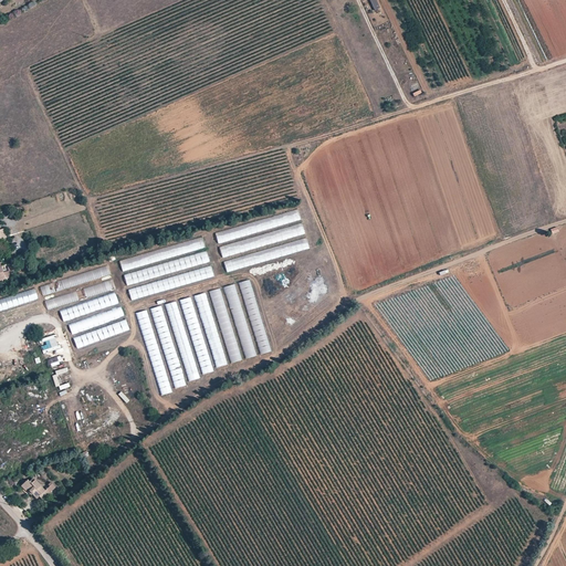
[(376,0),(369,0),(375,11),(380,8),(376,0)]
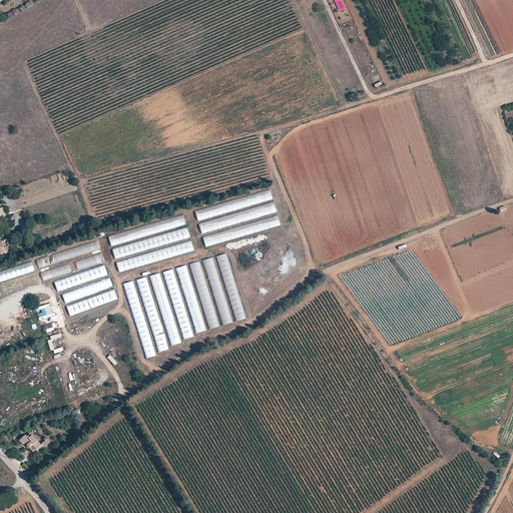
[(197,220),(273,199),(271,190),(195,210),(197,220)]
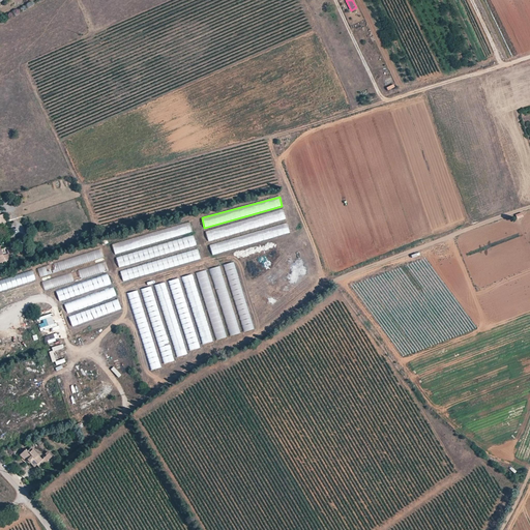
[(266,214),(205,230),(208,239),(286,221),(284,210),(272,212),(273,216),(267,218),(266,214)]
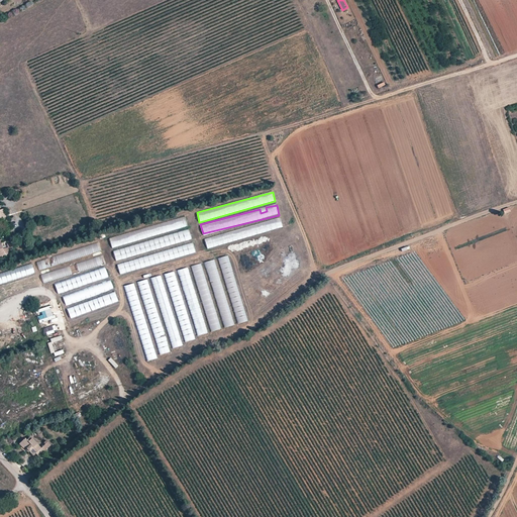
[(109,237),(112,247),(188,226),(185,217),(109,237)]
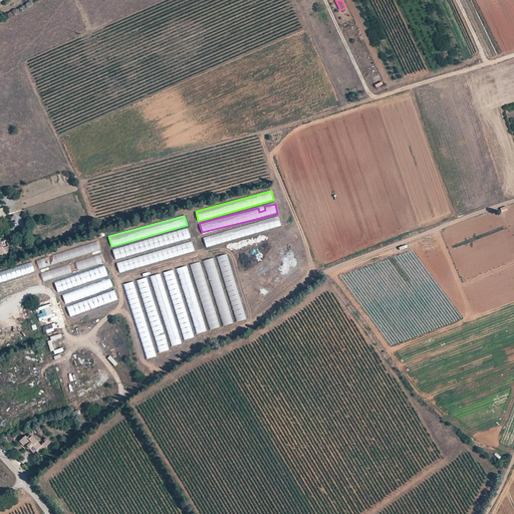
[(248,225),(204,237),(206,247),(281,226),(279,217),(248,226),(248,225)]
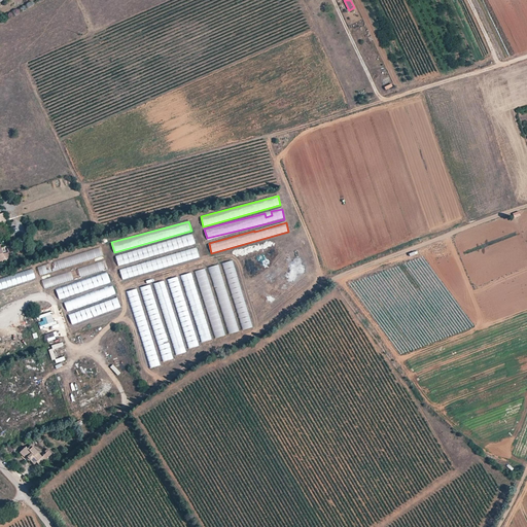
[(192,235),(115,254),(117,265),(196,245),(192,235)]
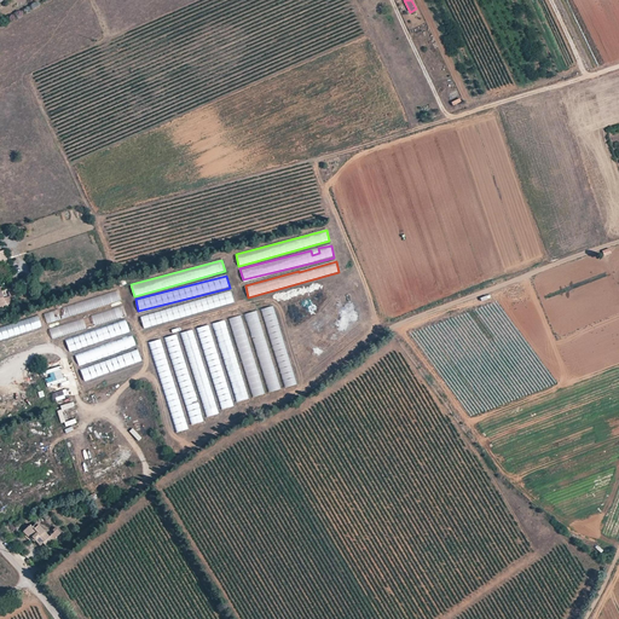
[(0,307),(13,302),(11,295),(9,296),(6,290),(0,291),(0,307)]
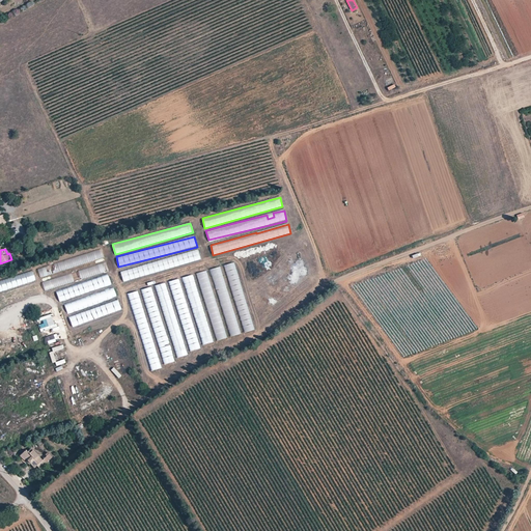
[(102,249),(37,268),(40,277),(104,258),(102,249)]
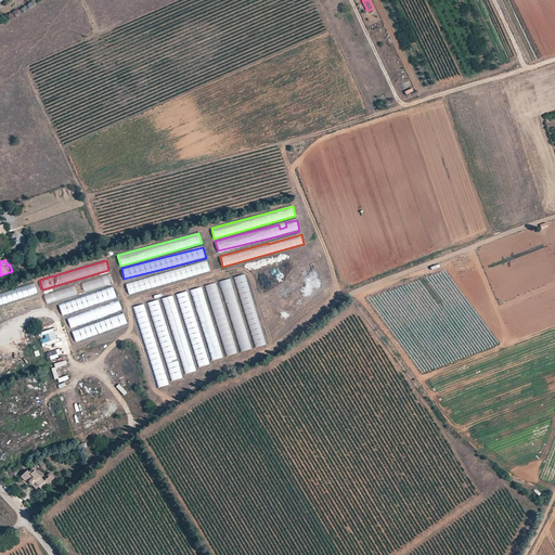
[(207,261),(126,282),(128,293),(210,272),(207,261)]
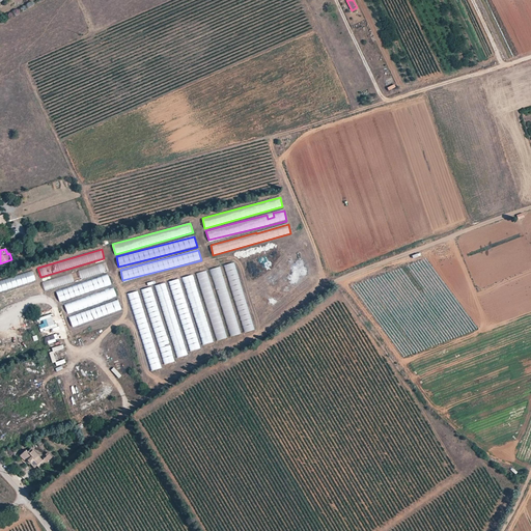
[(243,333),(252,330),(236,262),(226,264),(243,333)]
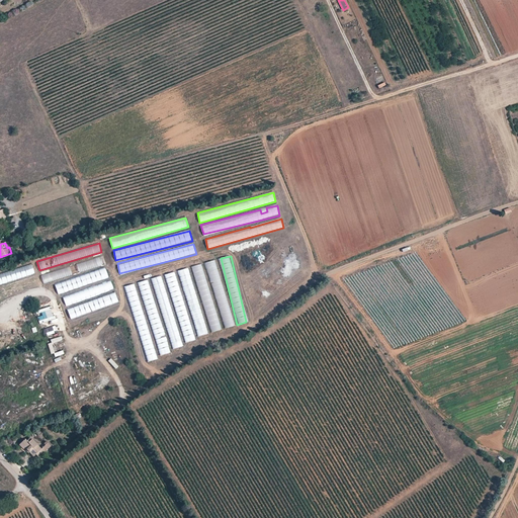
[(44,282),(105,264),(103,257),(41,275),(44,282)]
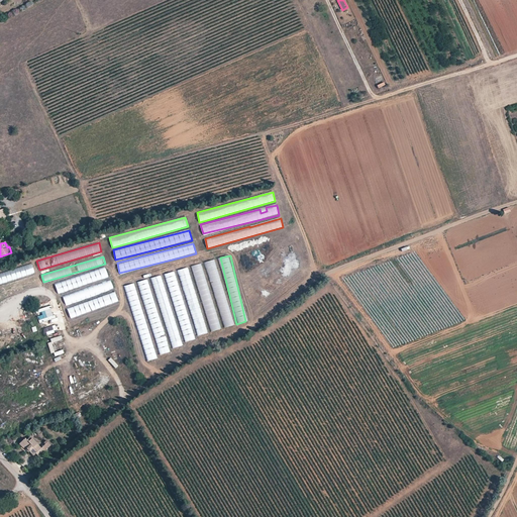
[(233,325),(216,260),(206,262),(223,328),(233,325)]
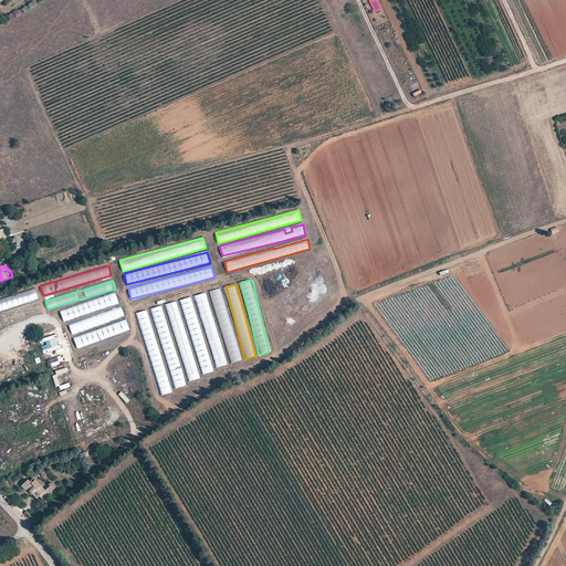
[(35,289),(0,297),(0,310),(23,303),(38,299),(35,289)]
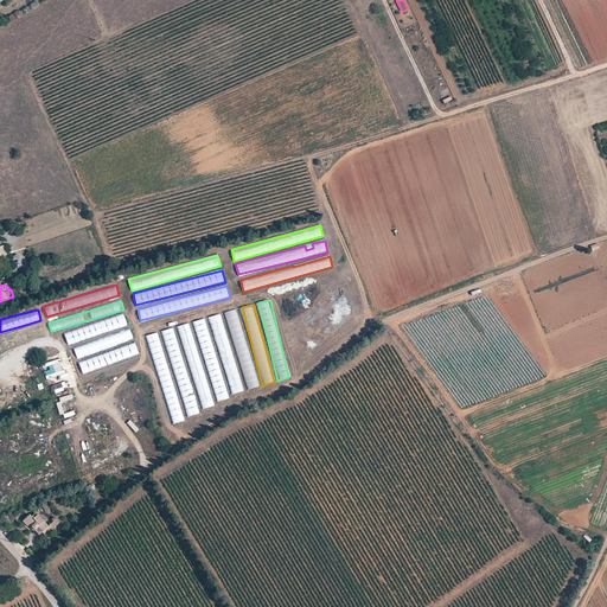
[(236,310),(225,312),(248,390),(259,387),(236,310)]
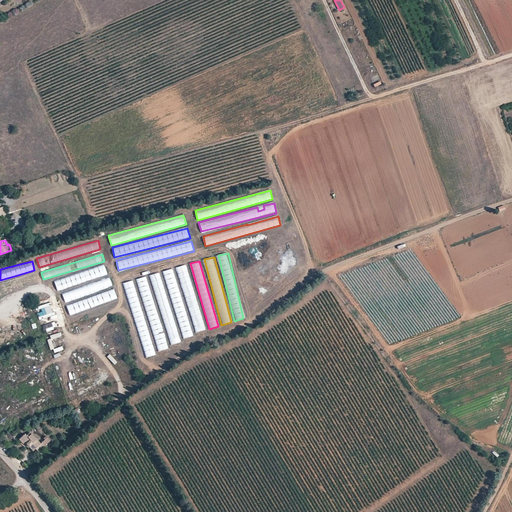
[(187,264),(177,267),(195,333),(204,330),(187,264)]
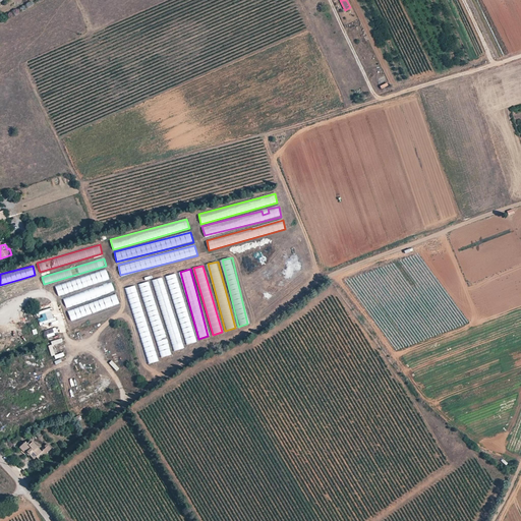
[(107,271),(55,284),(58,294),(109,281),(107,271)]
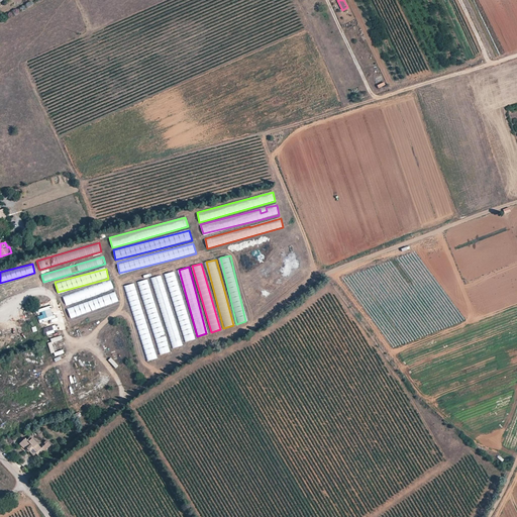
[(175,271),(166,274),(185,342),(194,339),(188,314),(187,314),(175,271)]
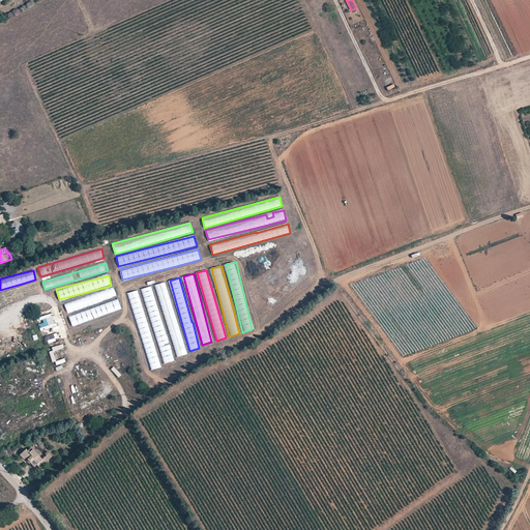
[(166,282),(155,285),(176,357),(186,354),(166,282)]
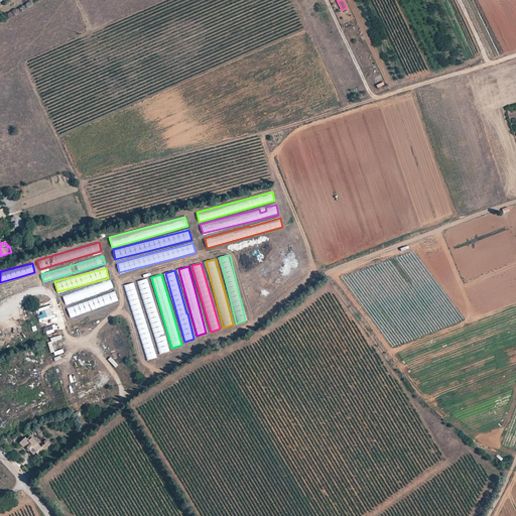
[(148,278),(138,281),(159,354),(168,351),(148,278)]
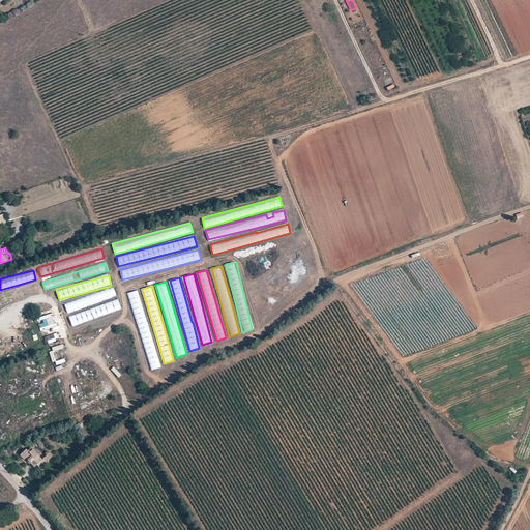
[(66,312),(117,298),(114,289),(64,302),(66,312)]
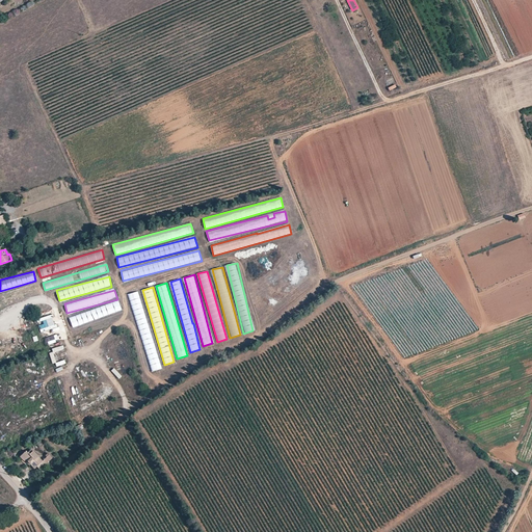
[(138,291),(129,294),(151,372),(161,369),(138,291)]
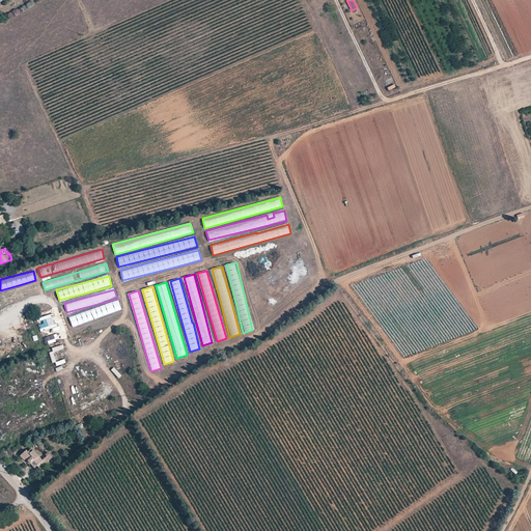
[(118,300),(68,316),(72,326),(121,310),(118,300)]
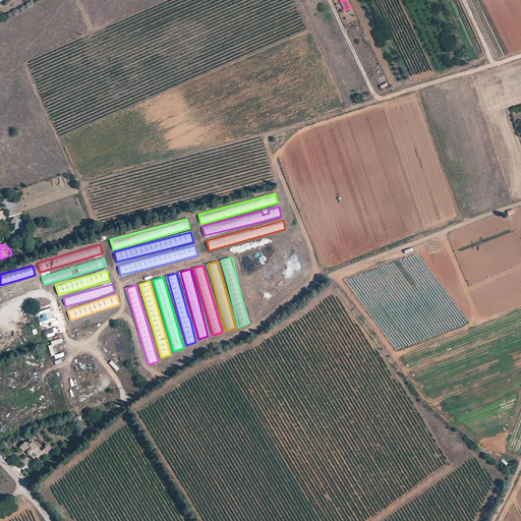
[(52,307),(36,312),(37,315),(42,314),(43,317),(39,319),(41,328),(50,326),(56,324),(52,307)]
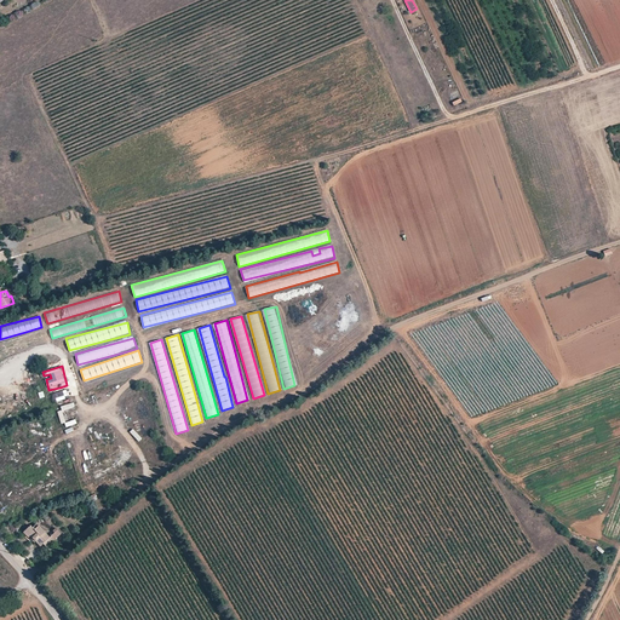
[(67,389),(52,394),(55,402),(69,397),(67,389)]
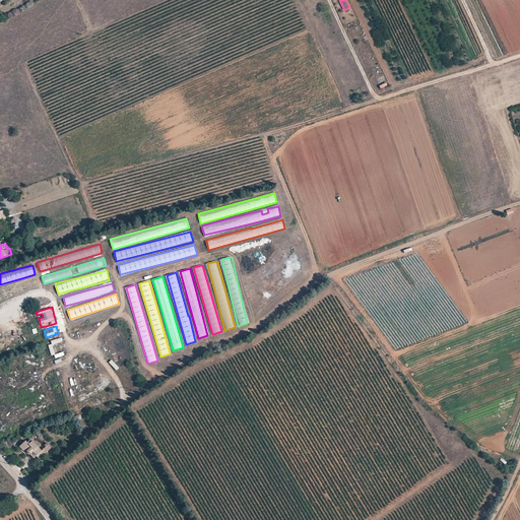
[(109,363),(116,370),(119,368),(112,360),(109,363)]
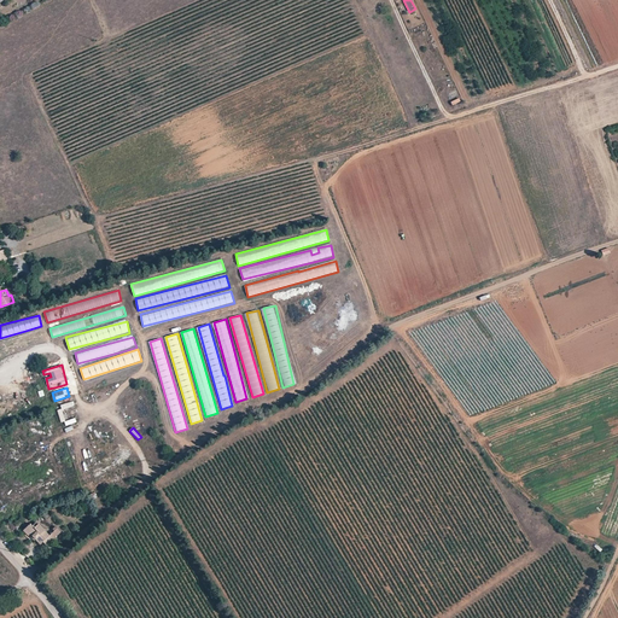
[(51,536),(38,522),(33,526),(30,524),(23,530),(29,536),(35,541),(36,540),(41,544),(44,542),(47,546),(54,538),(62,531),(56,526),(53,529),(54,530),(51,535),(51,536)]
